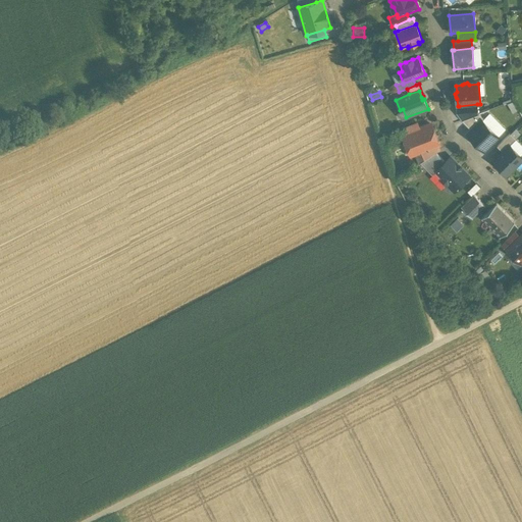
[(477,104),(459,106),(459,114),(462,120),(478,115),(477,104)]
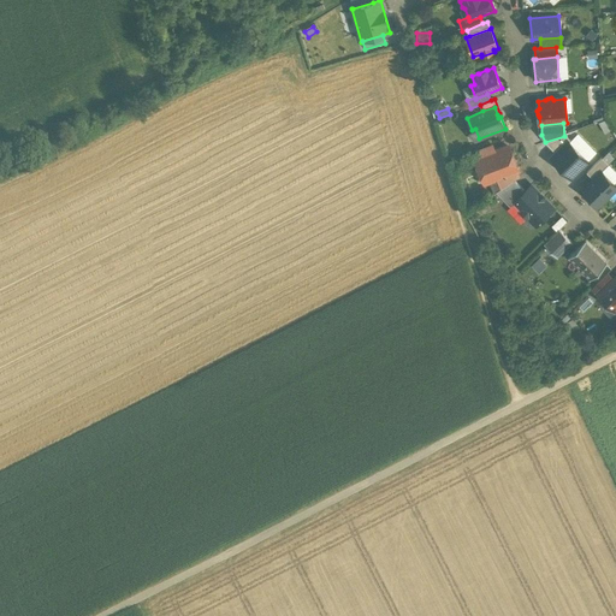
[(545,142),(556,154),(569,142),(570,141),(566,135),(564,136),(545,142)]
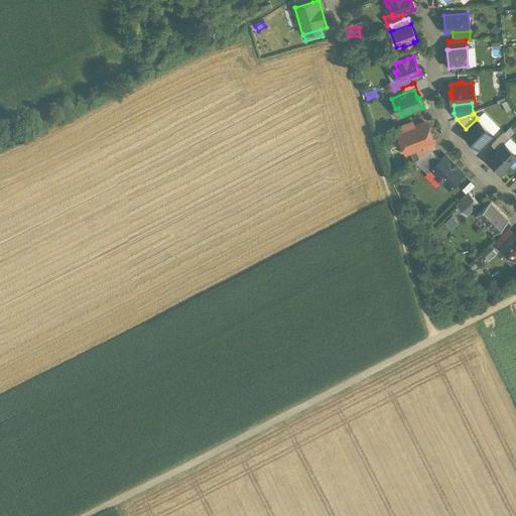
[(463,132),(479,148),(493,135),(477,119),(466,129),(463,132)]
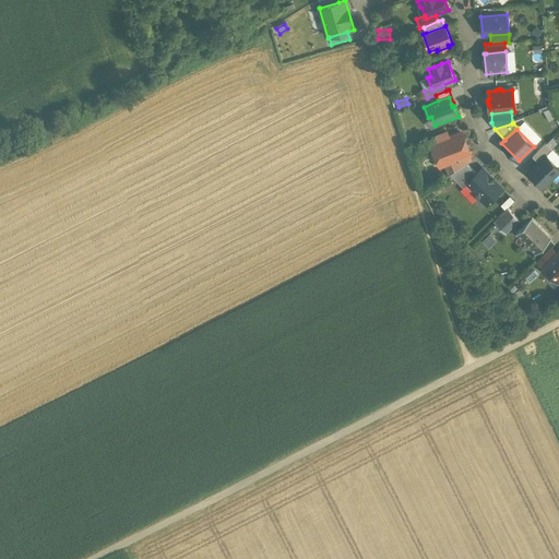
[(445,131),(432,135),(436,143),(449,138),(445,131)]
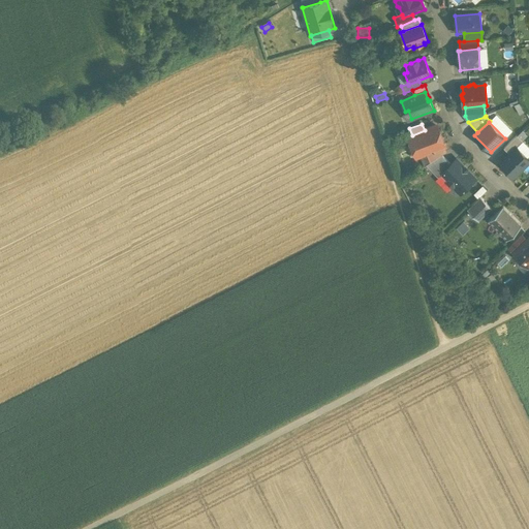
[(425,130),(412,135),(419,155),(428,153),(443,147),(435,126),(425,130)]
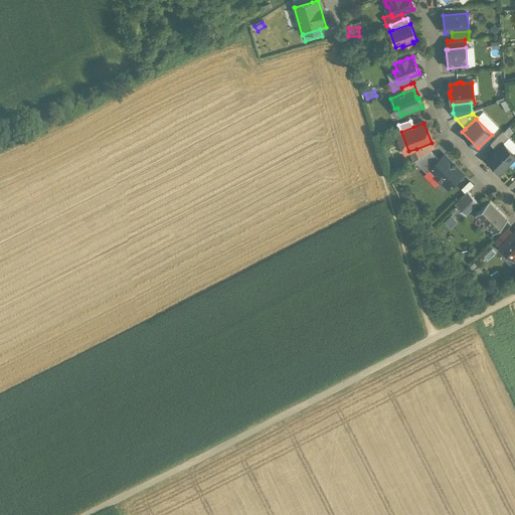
[(491,145),(497,150),(509,138),(503,132),(491,145)]
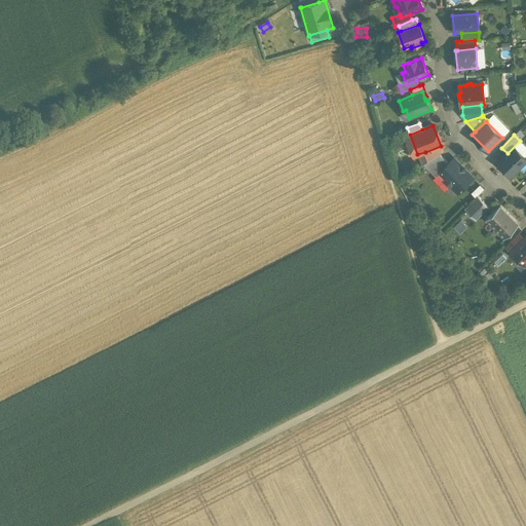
[(441,146),(425,152),(428,161),(439,154),(443,151),(441,146)]
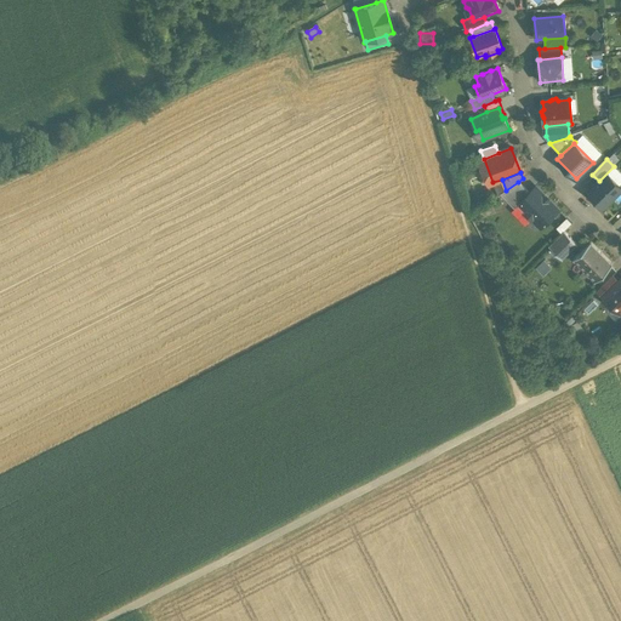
[(604,208),(620,191),(620,187),(607,174),(599,181),(588,192),(604,208)]
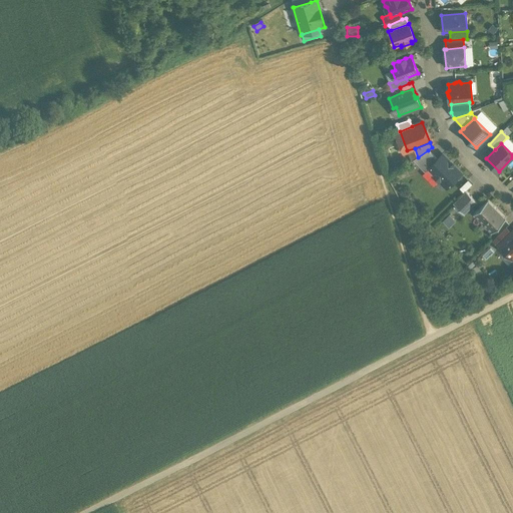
[(427,169),(437,159),(428,150),(418,157),(413,160),(425,172),(428,170),(427,169)]
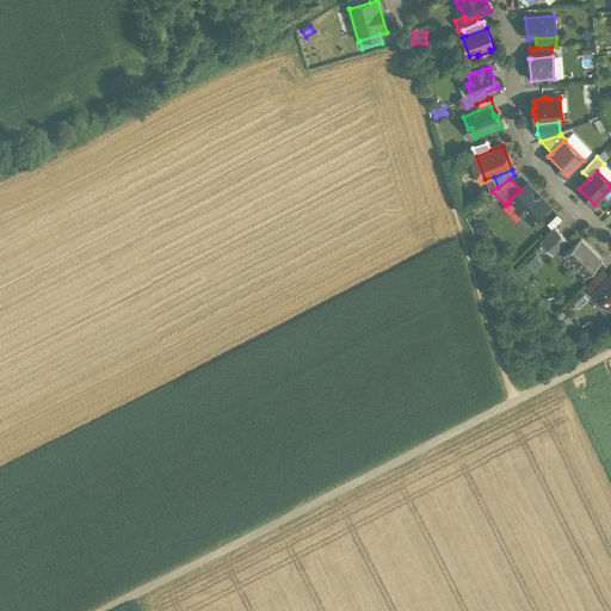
[(520,190),(508,202),(510,203),(531,224),(549,207),(528,184),(520,190)]
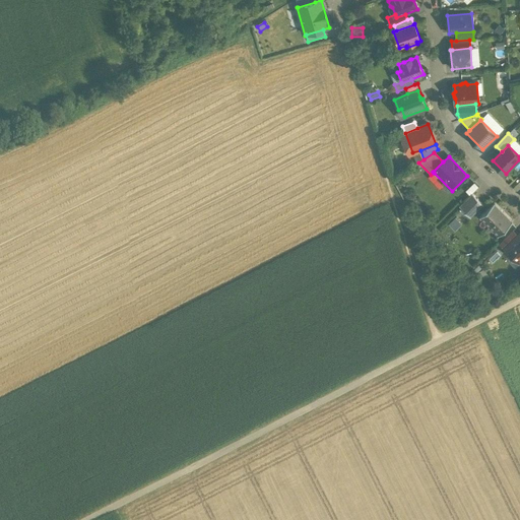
[(469,188),(474,182),(469,178),(464,184),(469,188)]
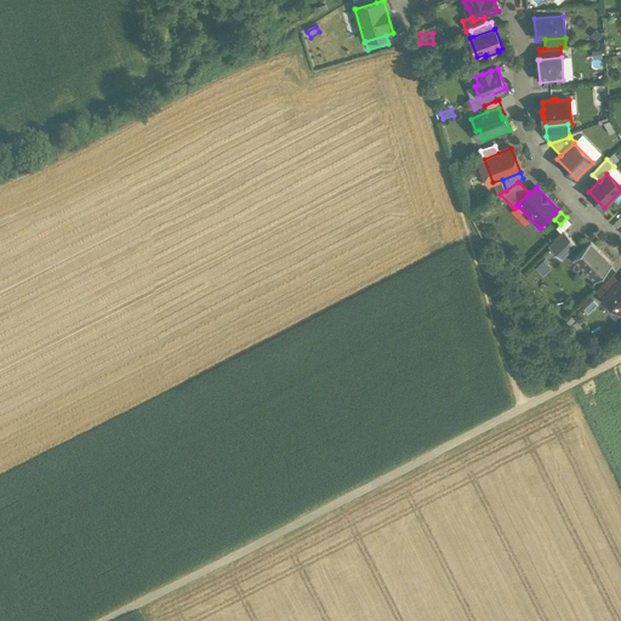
[(564,232),(548,246),(562,261),(577,245),(564,232)]
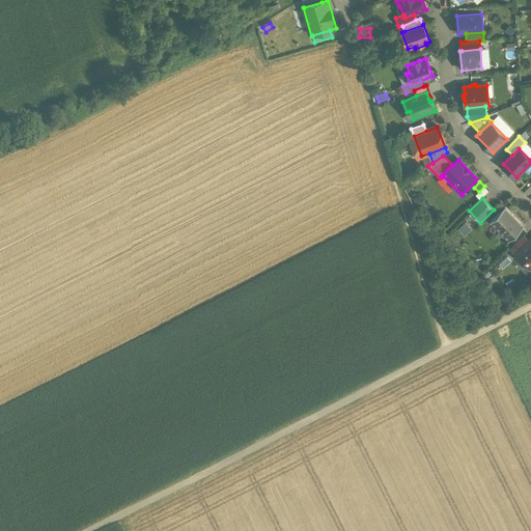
[(524,226),(504,207),(490,222),(508,241),(524,226)]
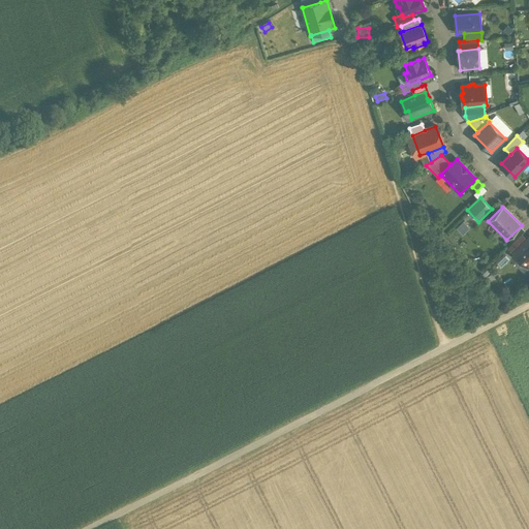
[(464,236),(471,228),(464,221),(457,228),(464,236)]
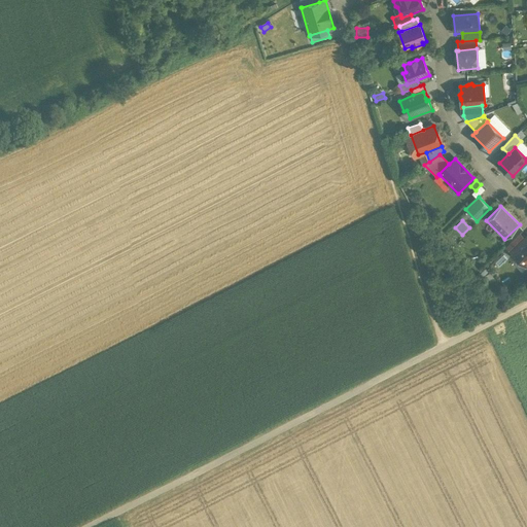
[(494,229),(490,233),(498,242),(503,238),(494,229)]
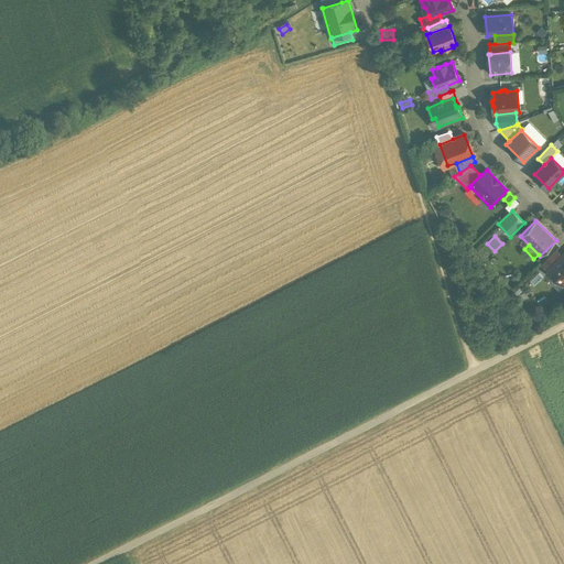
[(556,251),(543,264),(548,270),(561,257),(556,251)]
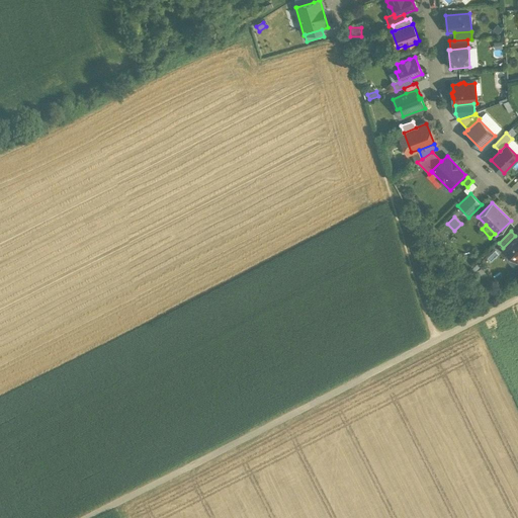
[(517,233),(515,236),(503,248),(516,261),(517,259),(517,233)]
